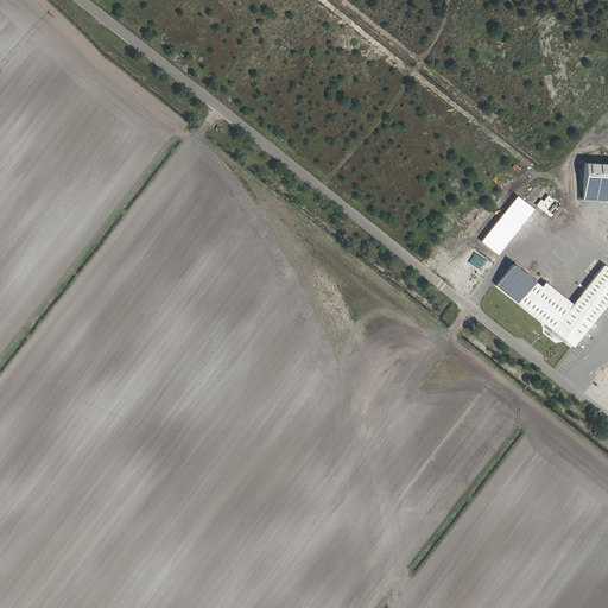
[(607,160),(582,160),(581,198),(607,198),(607,160)]
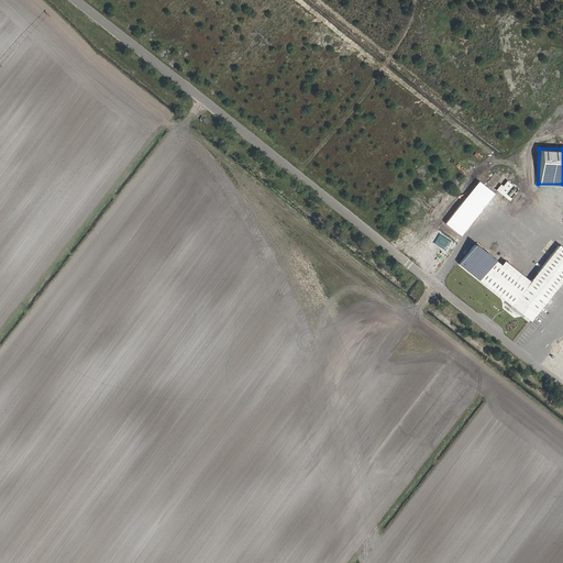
[(496,185),(501,176),(494,173),(488,181),(496,185)]
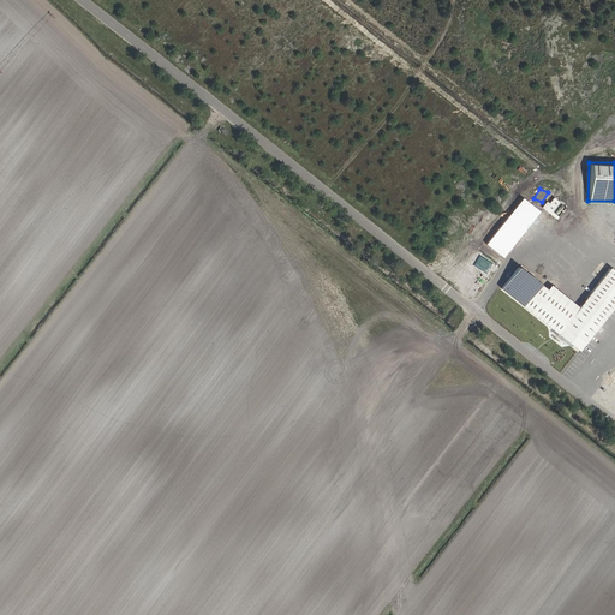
[(554,196),(549,202),(548,202),(543,208),(555,219),(557,216),(551,210),(559,201),(554,196)]
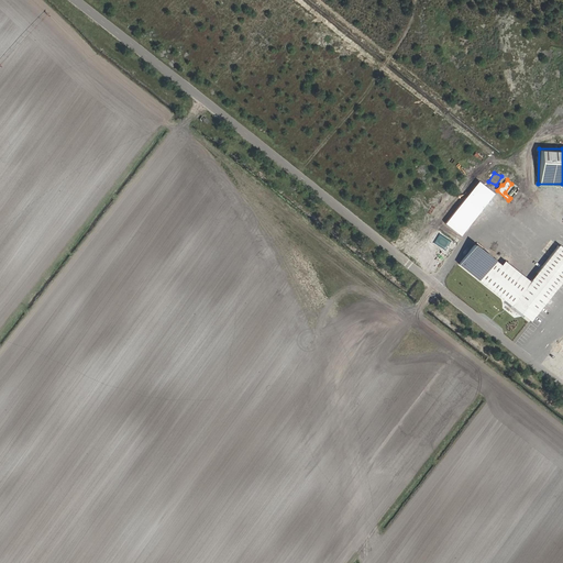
[(512,179),(510,181),(518,188),(520,185),(512,179)]
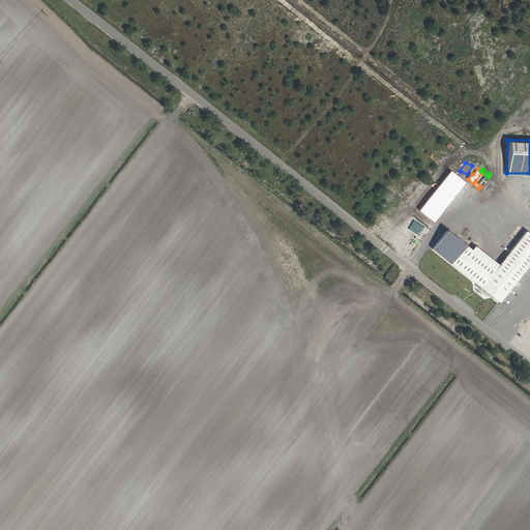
[(229,186),(233,186),(233,188),(243,189),(243,185),(239,185),(239,181),(229,180),(229,186)]
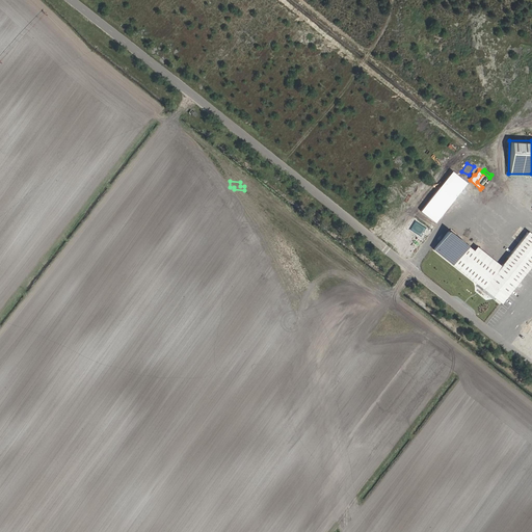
[(520,240),(527,231),(521,227),(513,235),(520,240)]
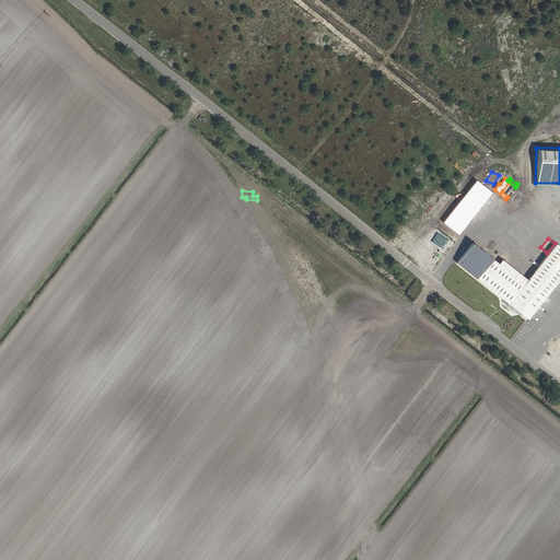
[(473,242),(457,261),(508,302),(514,294),(534,311),(559,277),(559,244),(557,242),(527,279),(524,283),(498,263),(473,242)]
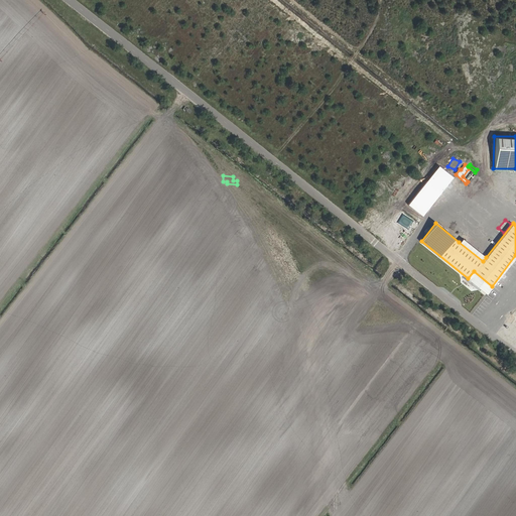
[(486,257),(463,238),(459,242),(483,261),(486,257)]
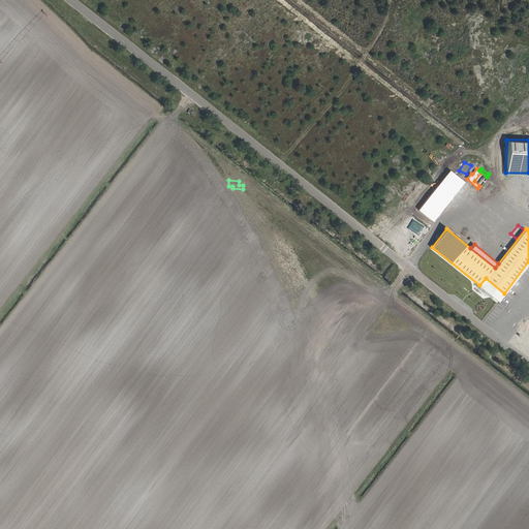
[(479,285),(498,301),(504,293),(486,278),(479,285)]
